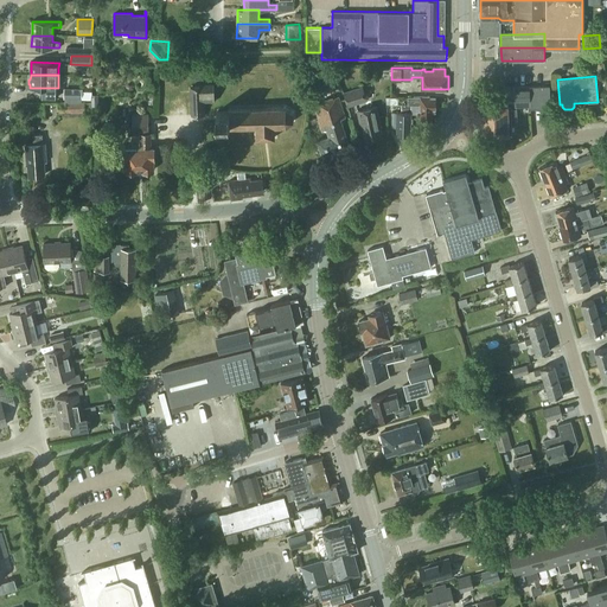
[(215,101),(213,83),(203,84),(203,85),(190,87),(191,115),(205,114),(205,102),(215,101)]
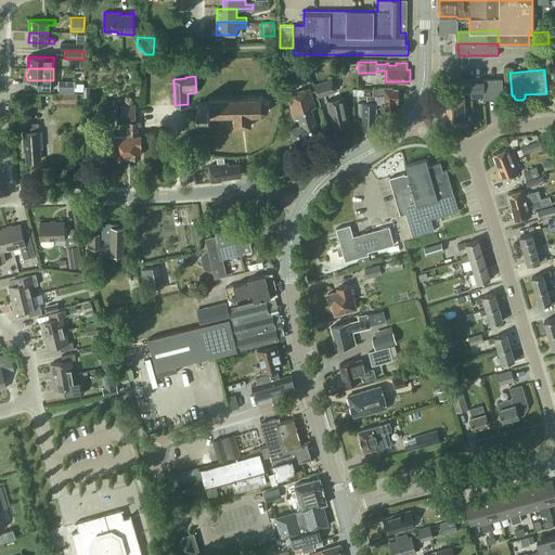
[(336,91),(332,78),(314,84),(319,97),(336,91)]
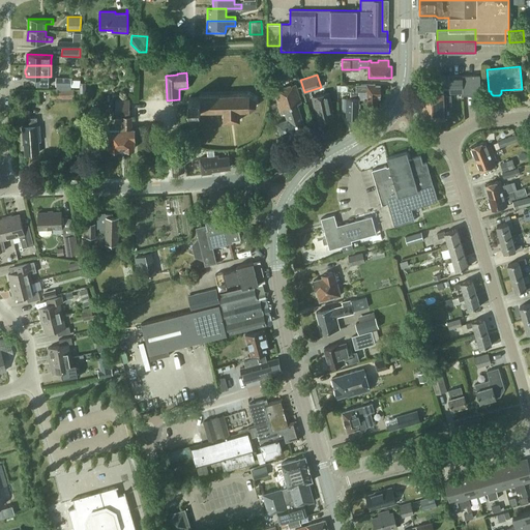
[(441,117),(441,119),(446,119),(446,117),(447,117),(447,109),(452,109),(451,93),(463,92),(463,93),(480,93),(480,91),(486,91),(484,75),(479,75),(431,76),(431,88),(437,88),(437,92),(420,93),(420,118),(441,117)]
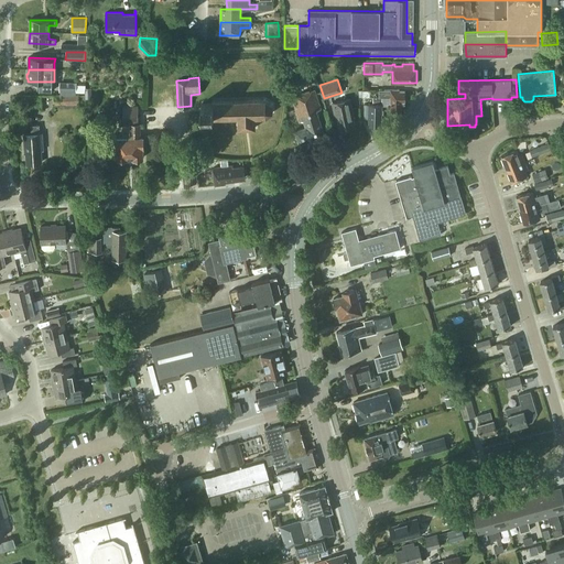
[(60,90),(60,94),(76,94),(76,82),(60,82),(60,90)]
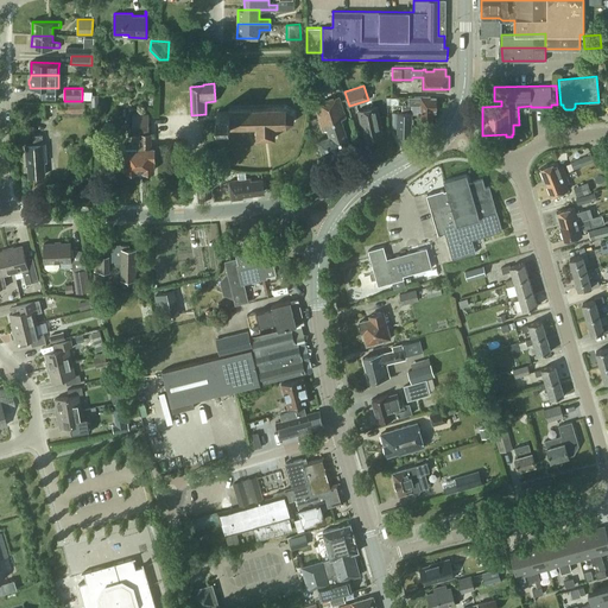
[(318,140),(323,154),(350,146),(341,119),(346,118),(339,96),(314,105),(323,131),(328,130),(329,137),(318,140)]
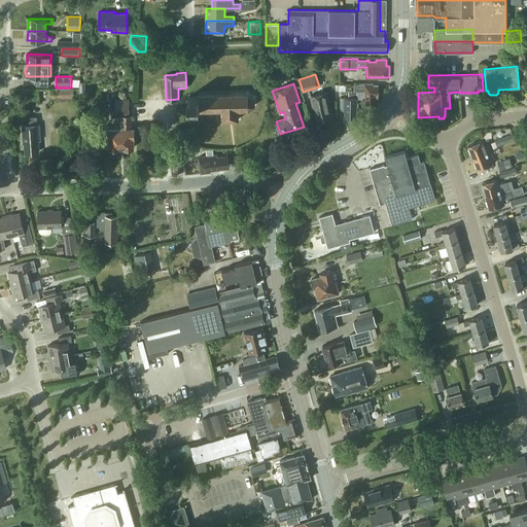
[(379,95),(379,85),(374,85),(374,83),(365,83),(354,83),(354,91),(365,91),(365,102),(375,103),(376,97),(378,97),(378,95),(379,95)]
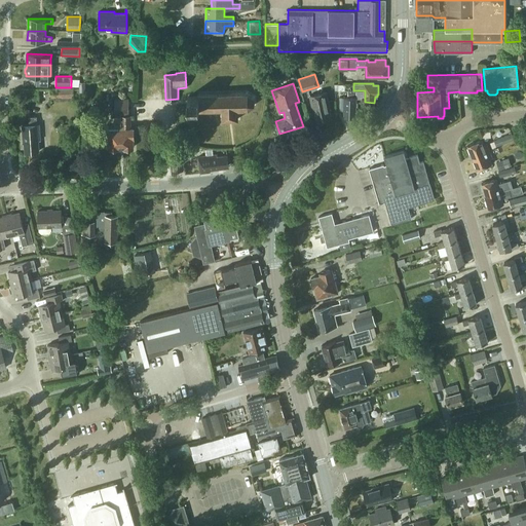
[(74,99),(79,99),(79,87),(74,87),(71,87),(55,87),(53,87),(54,101),(74,101),(74,99)]
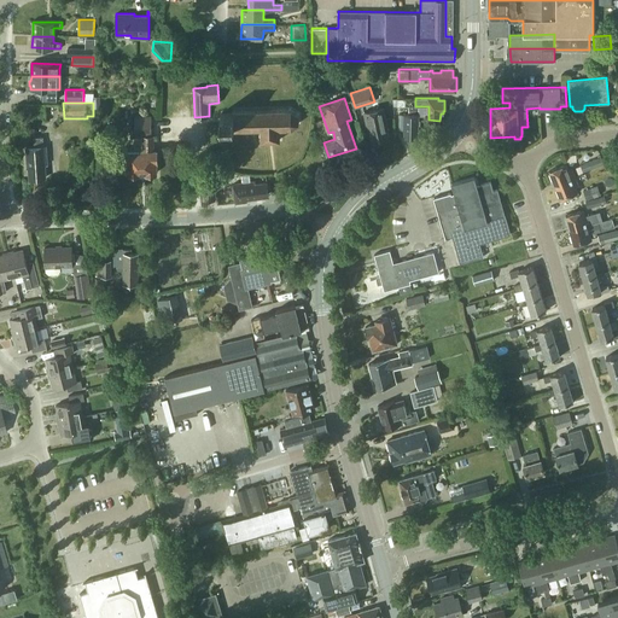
[(384,108),(365,112),(367,123),(368,123),(372,141),(389,139),(386,128),(389,128),(384,108)]
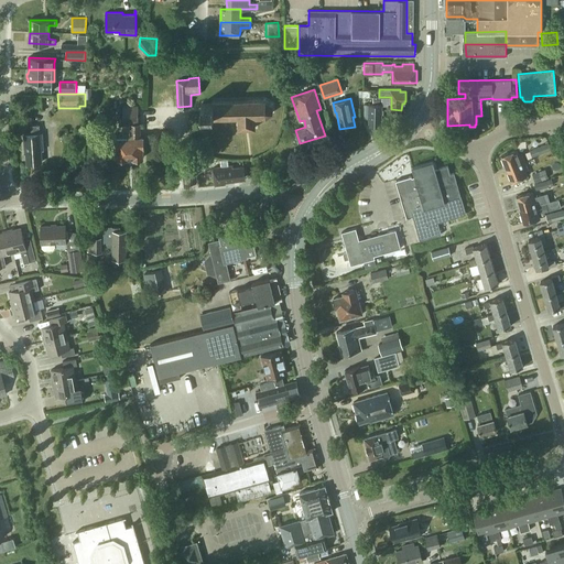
[(264,116),(271,111),(271,104),(264,99),(213,100),(213,102),(202,104),(202,111),(202,115),(213,115),(213,118),(238,117),(238,128),(255,128),(255,117),(264,116)]
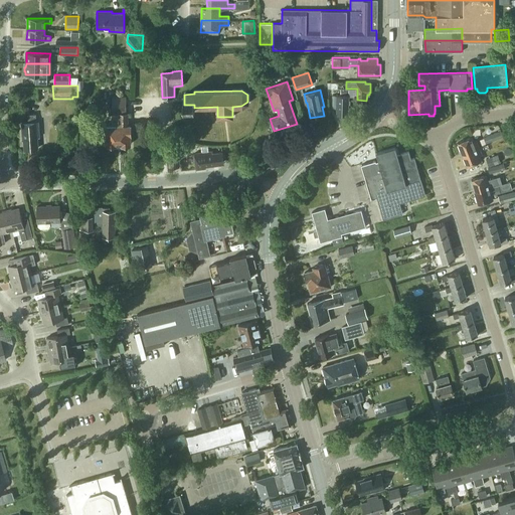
[(348,115),(349,96),(333,95),(332,108),(337,108),(337,114),(348,115)]
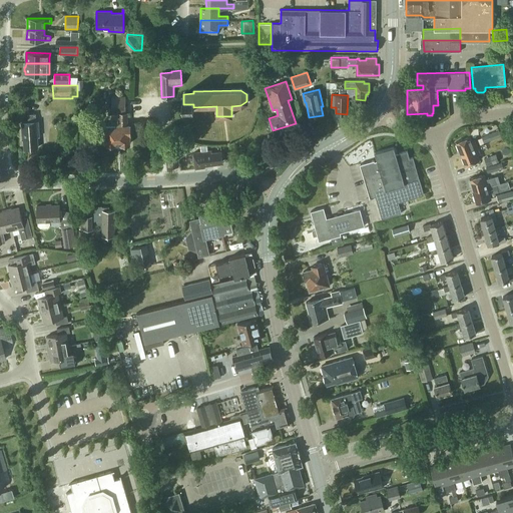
[(112,113),(118,113),(118,124),(106,125),(107,143),(129,142),(130,124),(127,124),(127,110),(126,110),(125,95),(112,96),(112,113)]
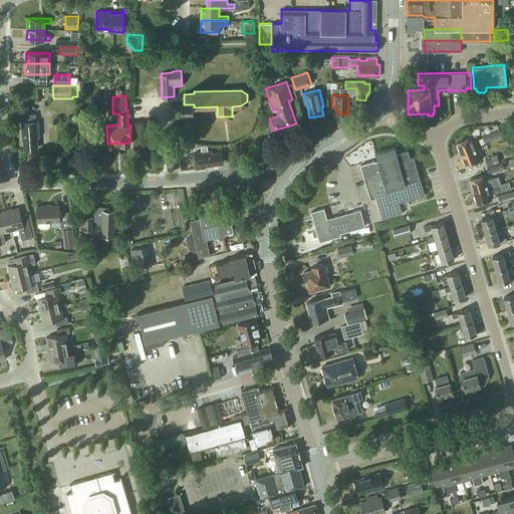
[(37,137),(39,136),(38,121),(36,121),(36,113),(28,113),(28,122),(21,122),(23,140),(24,140),(24,149),(38,148),(37,137)]
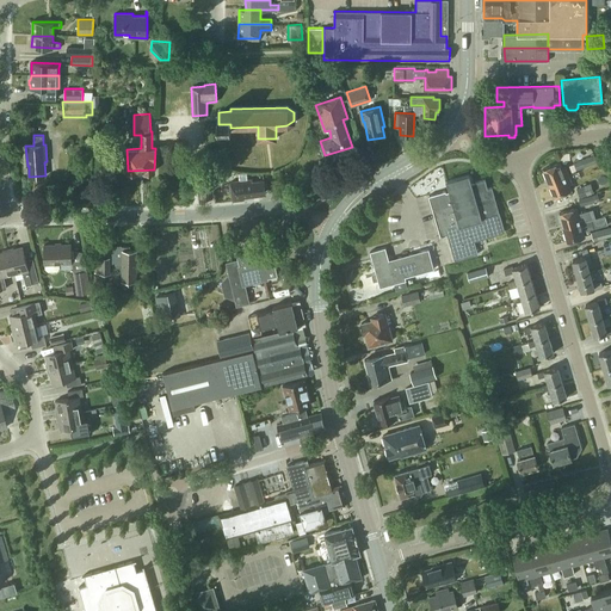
[(69,144),(69,154),(82,153),(81,143),(69,144)]
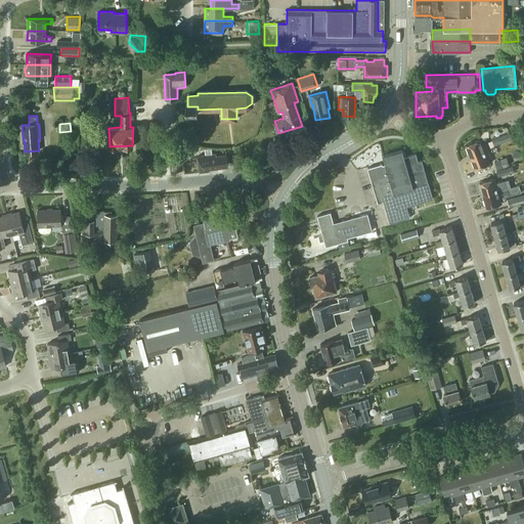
[(512,138),(510,132),(497,137),(500,143),(512,138)]
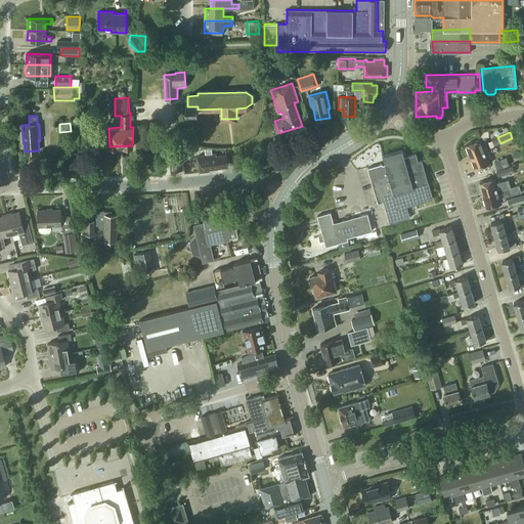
[(471,157),(487,149),(484,142),(482,143),(480,139),(466,145),(471,157)]
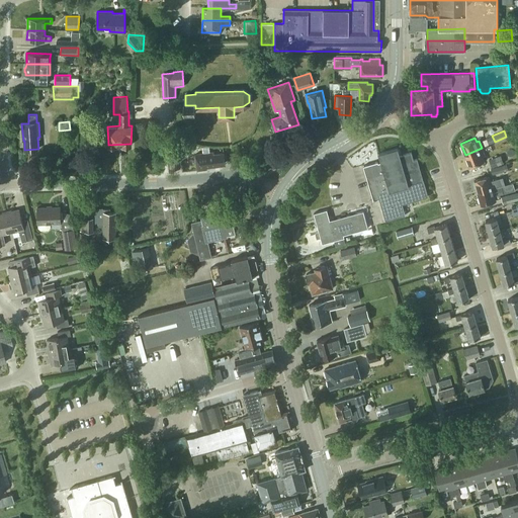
[(190,151),(190,145),(179,145),(179,149),(169,150),(170,168),(181,167),(180,152),(190,151)]
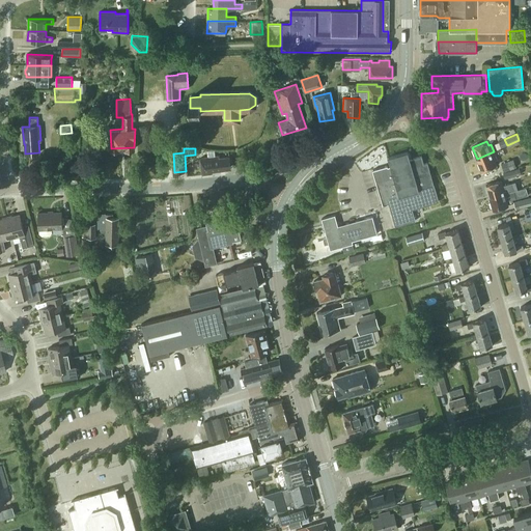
[(388,166),(388,165),(373,169),(383,204),(389,202),(395,225),(415,220),(412,208),(439,200),(427,163),(423,164),(421,156),(410,159),(408,151),(388,158),(391,166),(388,166)]
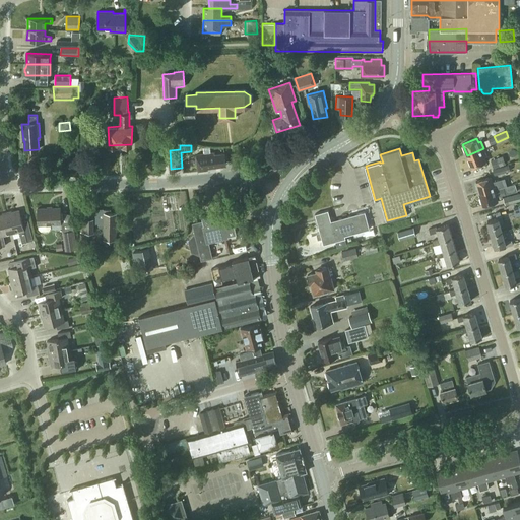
[(483,148),(467,155),(471,167),(485,160),(484,156),(486,156),(483,148)]
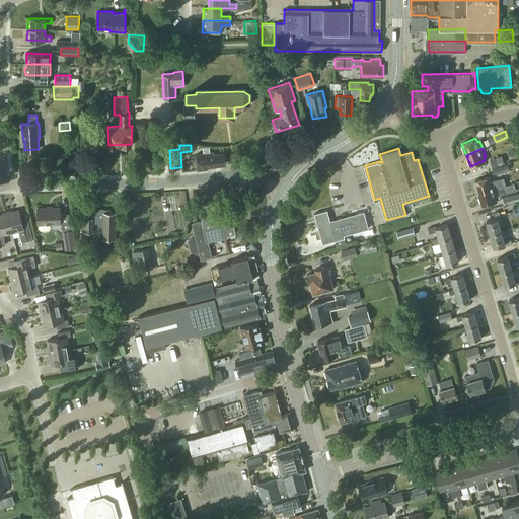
[(196,154),(198,170),(216,168),(216,166),(225,165),(223,153),(214,154),(214,152),(196,154)]
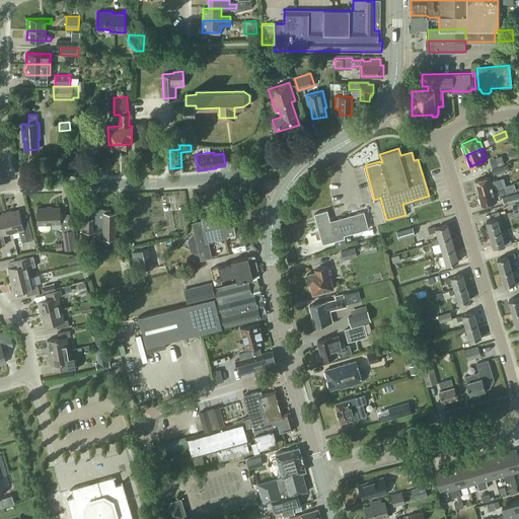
[(505,163),(502,155),(490,159),(493,167),(505,163)]
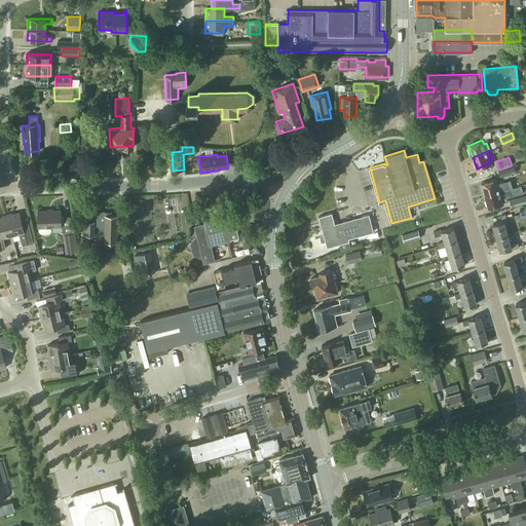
[(516,173),(515,166),(504,168),(505,175),(516,173)]
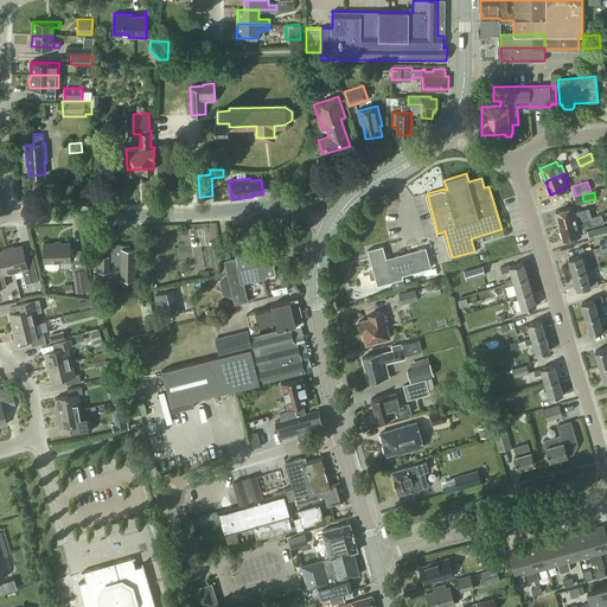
[(556,211),(560,225),(580,219),(577,211),(574,212),(573,206),(556,211)]
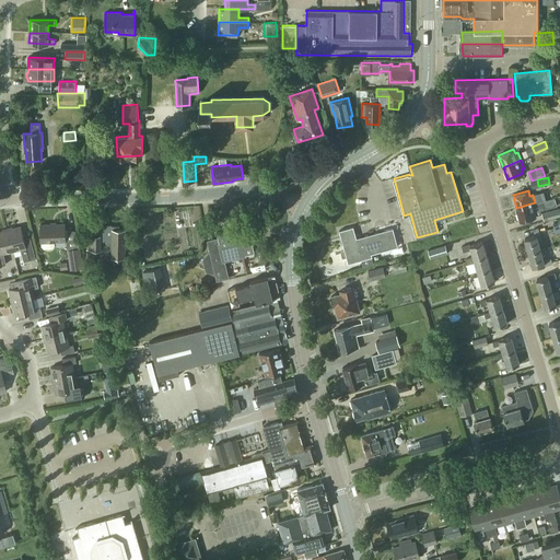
[(541,201),(535,203),(535,202),(516,208),(520,221),(536,217),(535,211),(545,209),(541,201)]
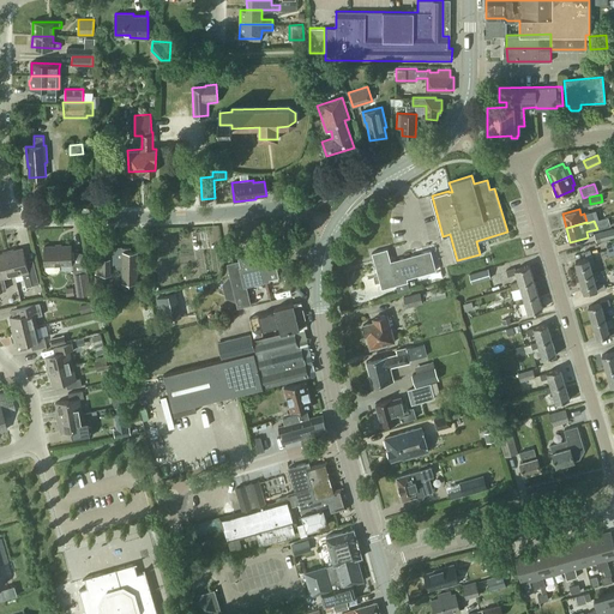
[(613,236),(613,227),(594,233),(596,241),(613,236)]
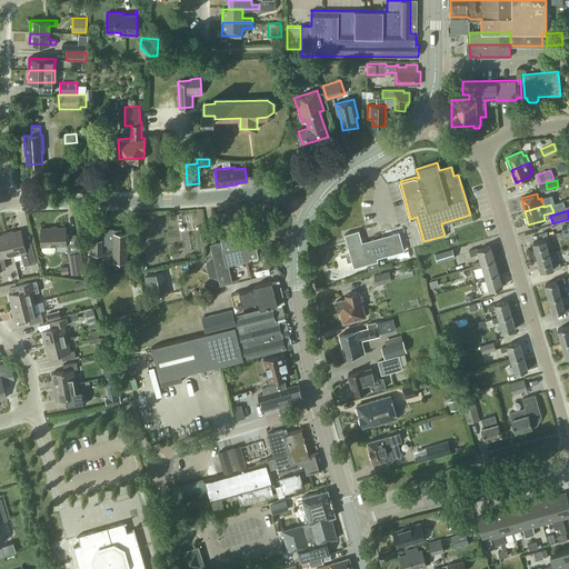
[(56,249),(56,245),(67,245),(66,227),(41,228),(42,250),(45,252),(53,252),(56,249)]
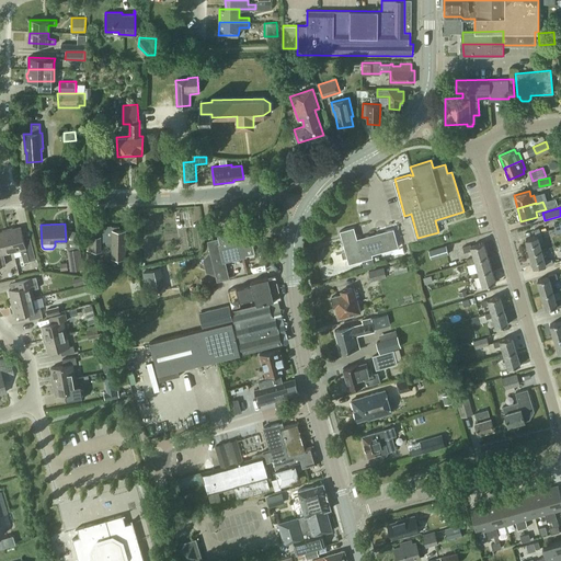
[(8,229),(13,251),(21,249),(24,262),(36,259),(31,237),(24,239),(21,226),(8,229)]
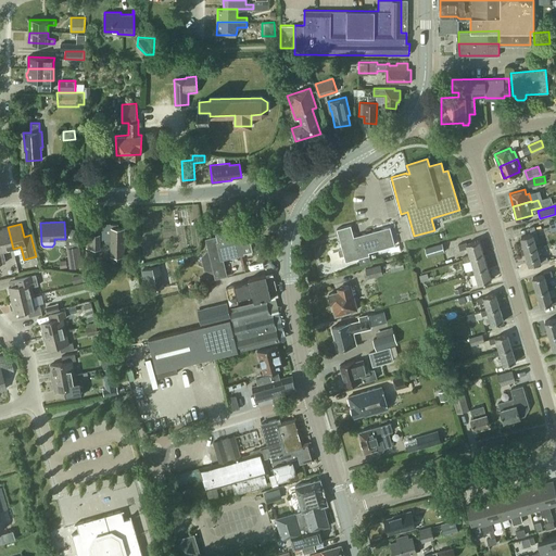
[(124,254),(125,227),(118,227),(118,224),(96,224),(93,226),(93,228),(96,230),(96,232),(87,232),(87,248),(99,248),(100,239),(105,239),(105,241),(108,242),(112,242),(112,254),(124,254)]
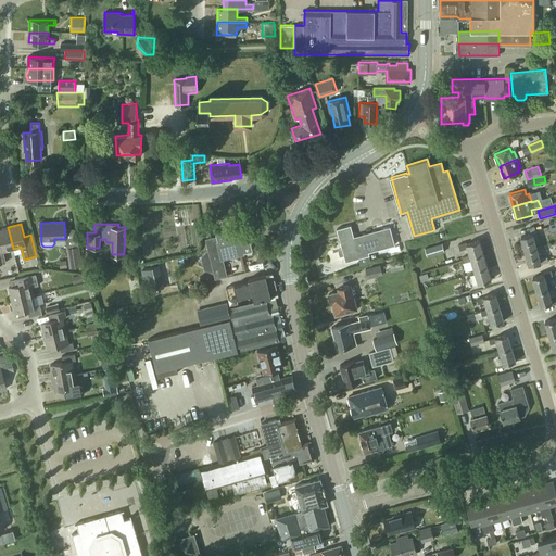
[(228,276),(224,257),(253,250),(250,237),(251,237),(248,224),(216,231),(217,236),(205,238),(215,278),(228,276)]
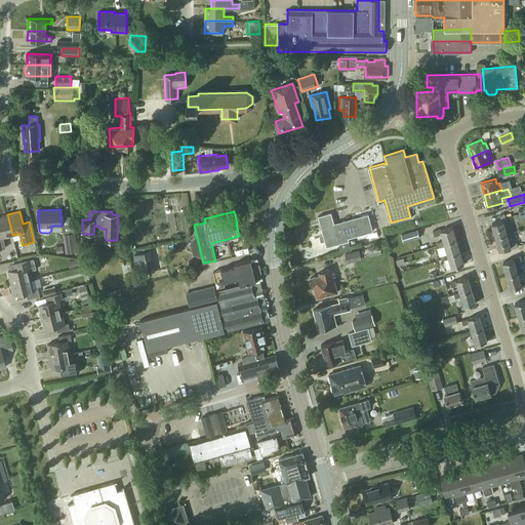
[(350,244),(349,240),(348,237),(372,231),(367,213),(334,224),(331,212),(318,215),(326,246),(338,243),(340,249),(350,246),(350,244)]
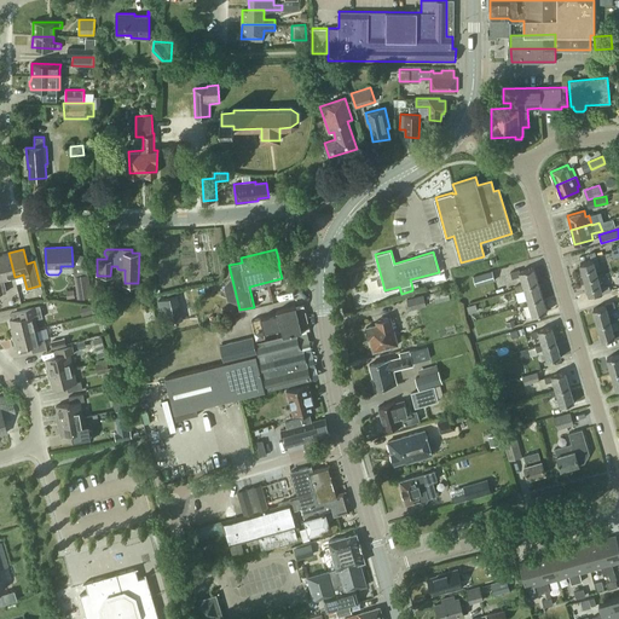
[(584,279),(597,276),(594,262),(597,261),(595,252),(589,253),(591,260),(580,264),(584,279)]
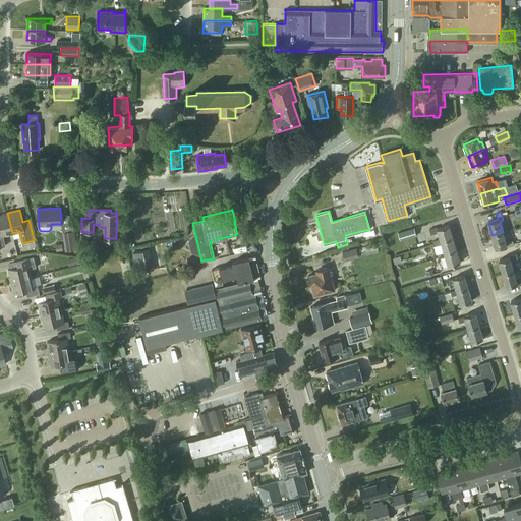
[(0,246),(6,245),(4,235),(12,233),(7,213),(0,215),(0,246)]
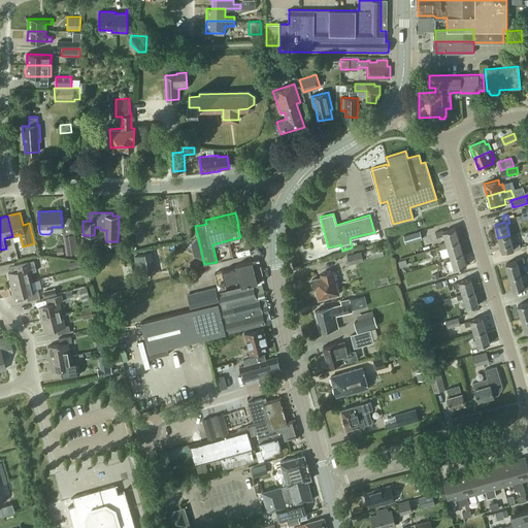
[(459,240),(455,228),(443,231),(443,230),(441,230),(435,232),(436,237),(437,237),(444,235),(446,241),(447,244),(459,240)]
